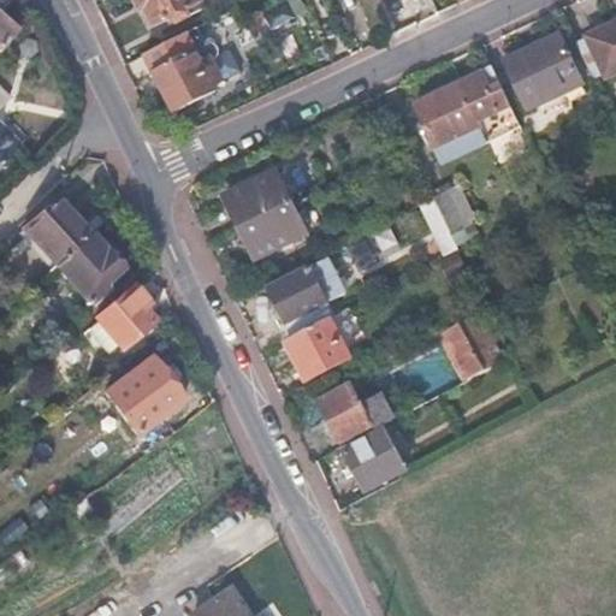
[(142,0),(155,24),(172,15),(177,22),(190,15),(187,7),(199,0),(142,0)]
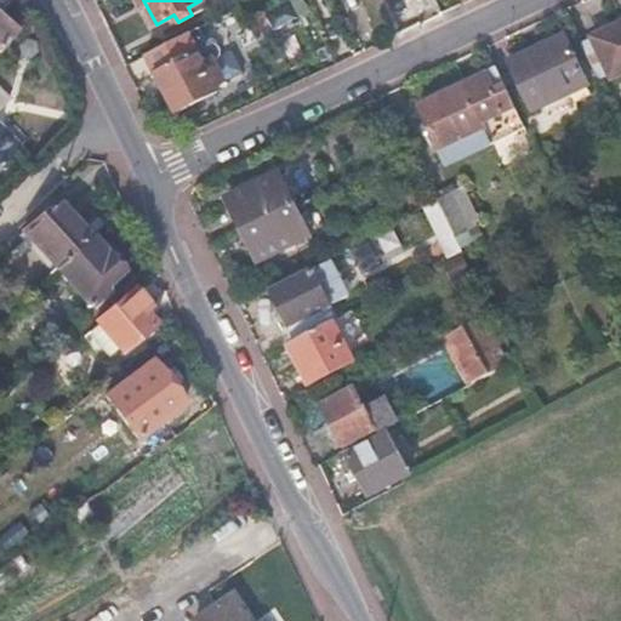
[(0,50),(15,33),(0,18),(0,50)]
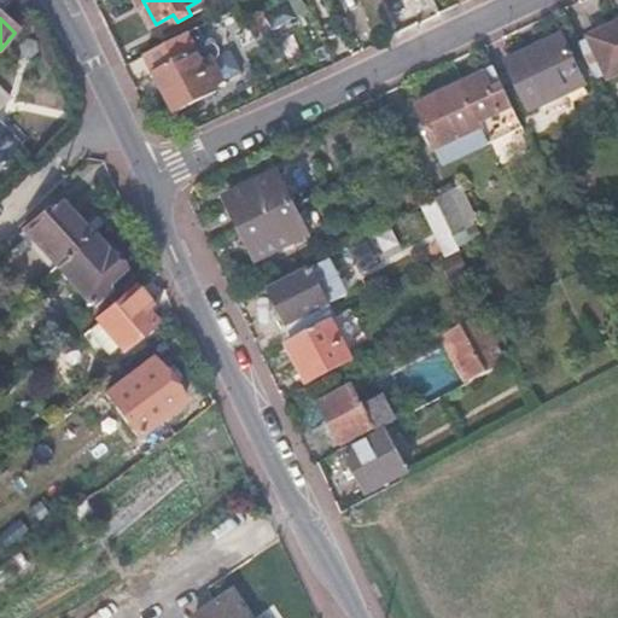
[(617,23),(589,36),(604,69),(607,77),(617,73),(617,23)]
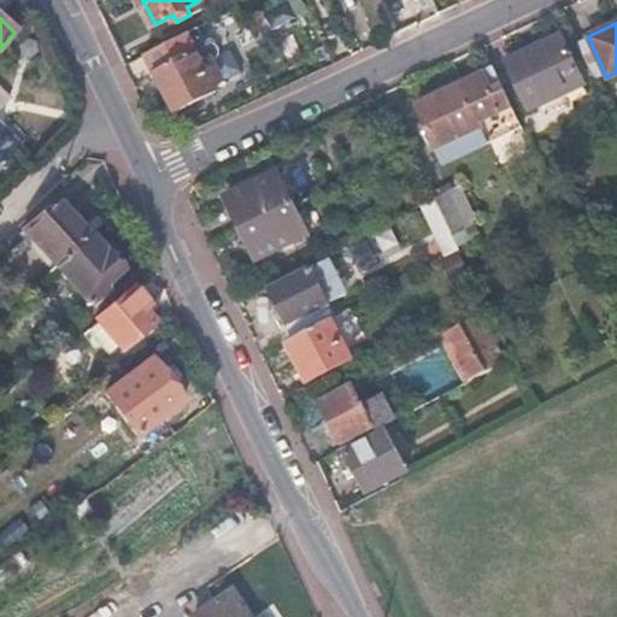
[(144,54),(152,70),(197,47),(188,33),(144,54)]
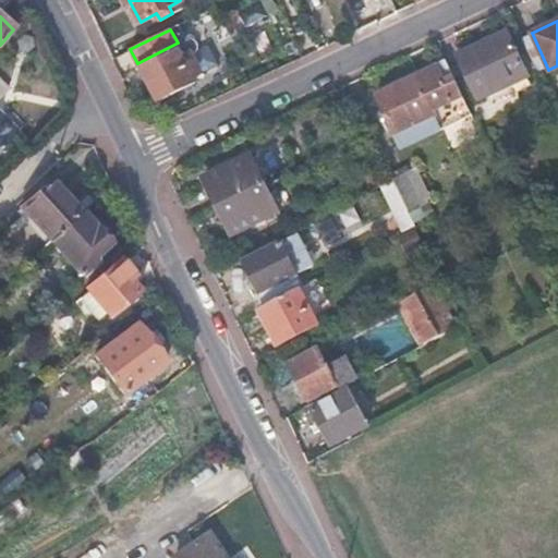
[(528,75),(507,33),(457,57),(477,100),(528,75)]
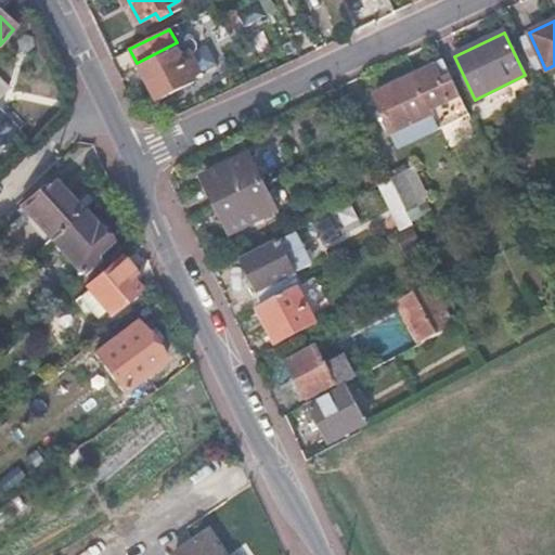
[(529,33),(518,37),(532,66),(542,62),(529,33)]
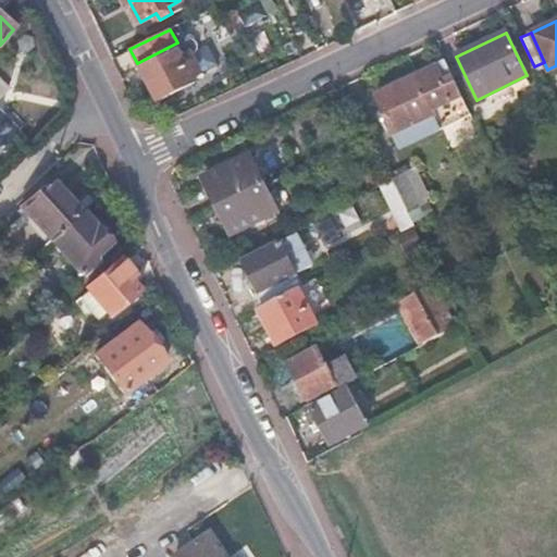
[(177,42),(137,63),(157,100),(196,81),(194,75),(201,71),(190,51),(183,56),(177,42)]
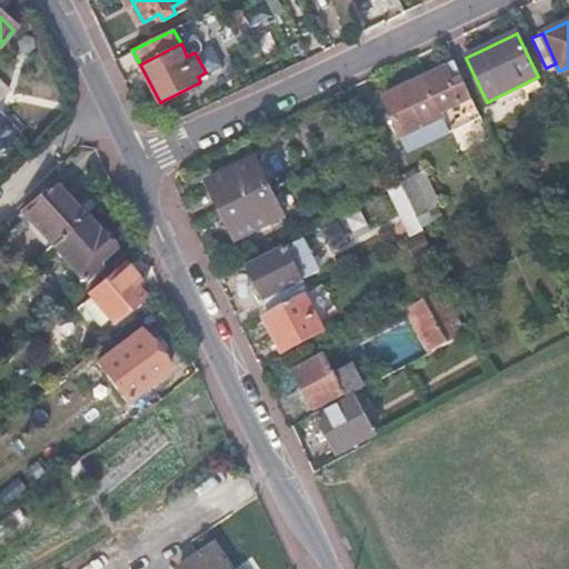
[(481,118),(456,63),(383,98),(409,151),(481,118)]
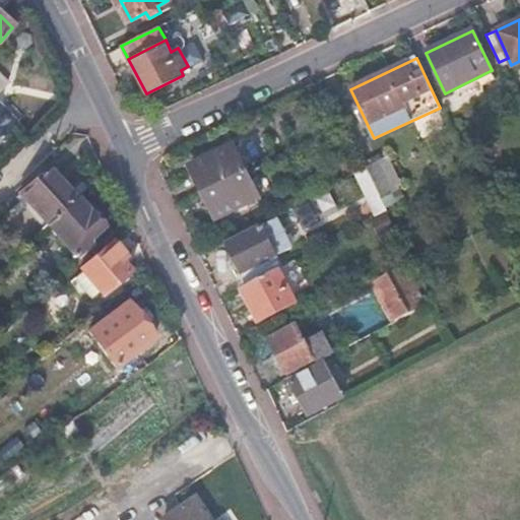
[(0,104),(0,136),(17,119),(0,104)]
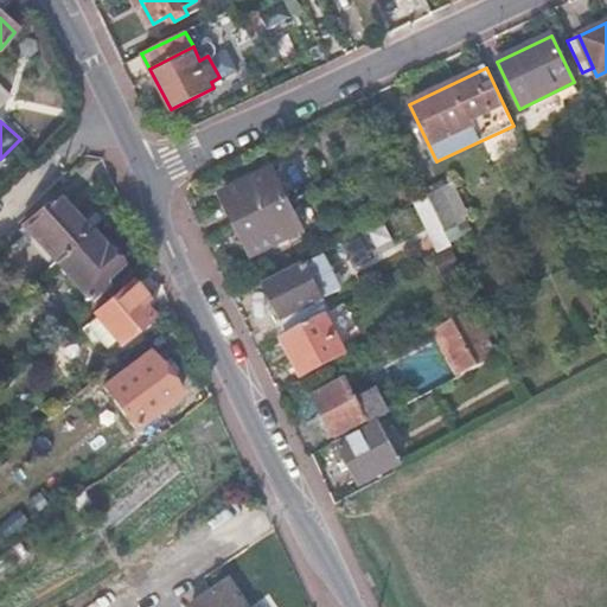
[(238,227),(289,202),(275,171),(224,196),(238,227)]
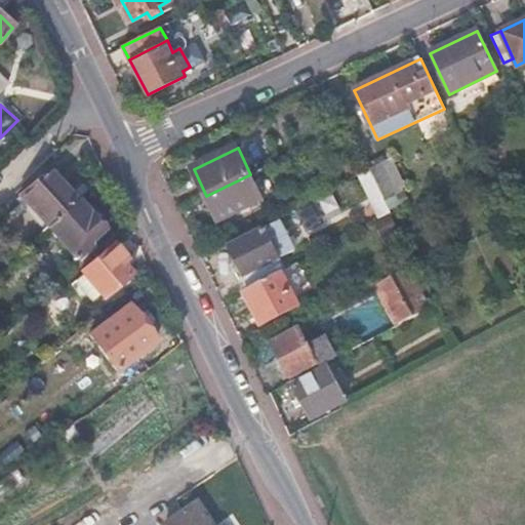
[(392,159),(370,170),(384,197),(390,194),(404,187),(392,159)]
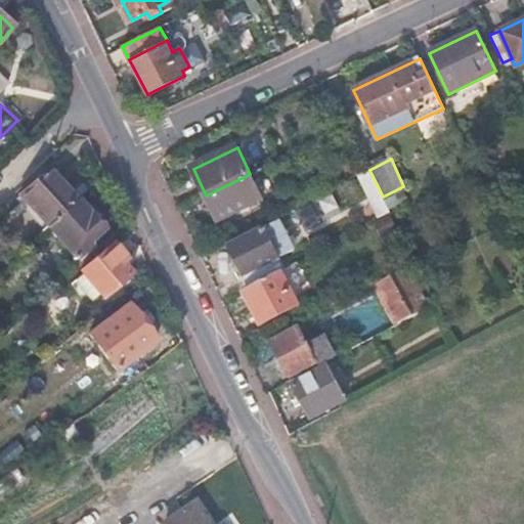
[(46,225),(76,199),(47,169),(18,194),(46,225)]
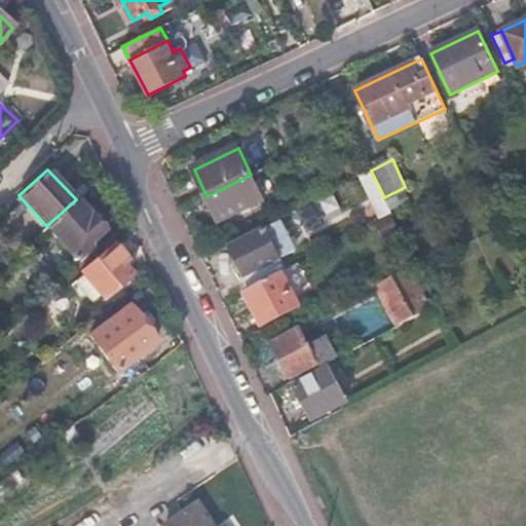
[(384,197),(371,171),(362,176),(382,218),(391,213),(384,197)]
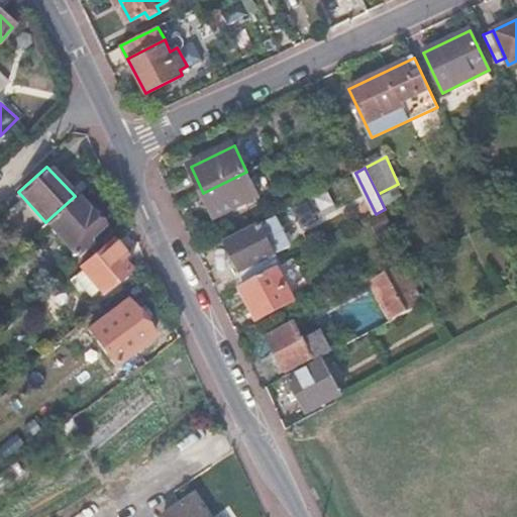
[(259,197),(246,172),(203,193),(216,218),(259,197)]
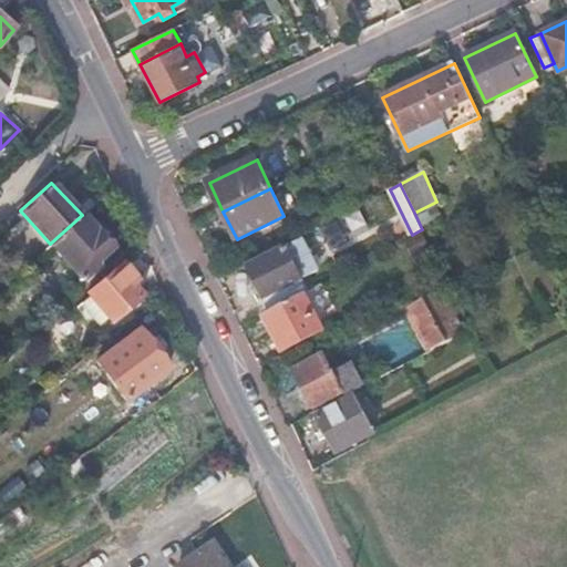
[(98,232),(82,215),(50,244),(82,280),(98,266),(95,261),(113,245),(113,240),(101,227),(98,232)]
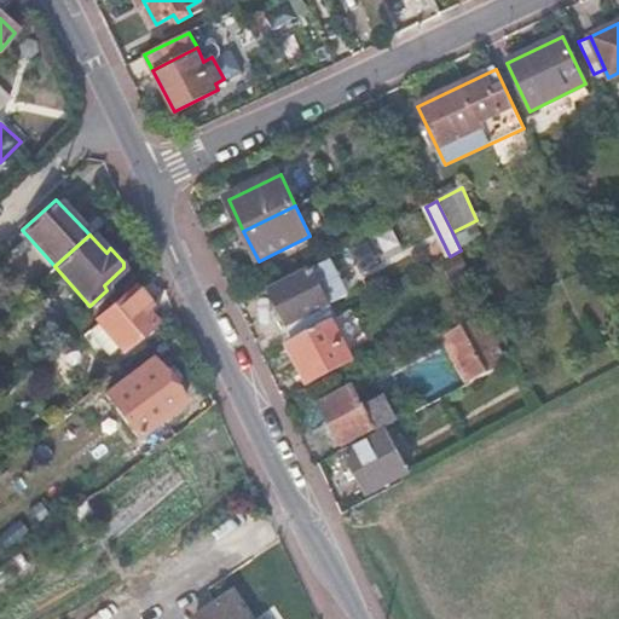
[(298,340),(334,320),(337,318),(330,306),(348,296),(329,261),(272,293),(298,340)]
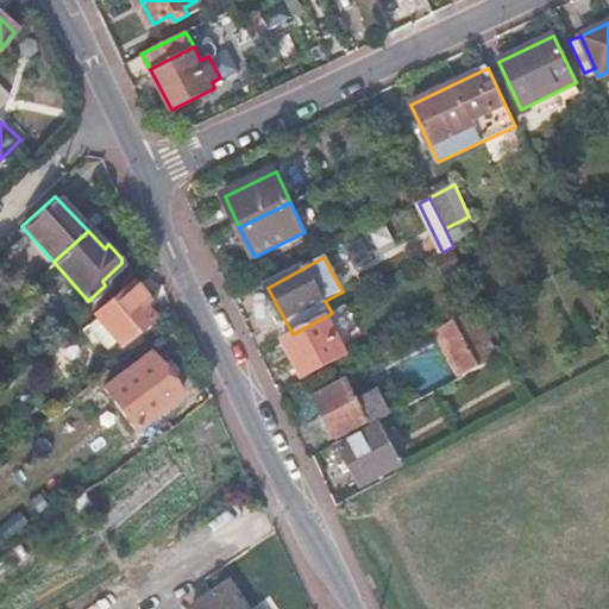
[(92,315),(114,341),(118,345),(149,318),(139,306),(142,294),(133,284),(124,286),(89,314),(92,315)]
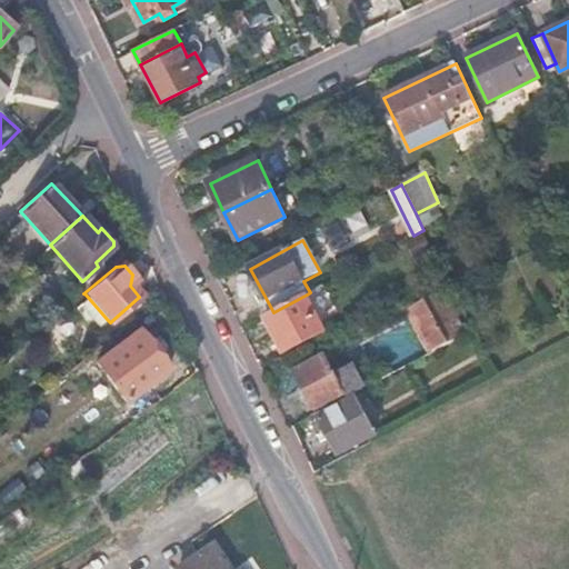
[(99,325),(107,319),(86,295),(75,306),(90,326),(96,322),(99,325)]
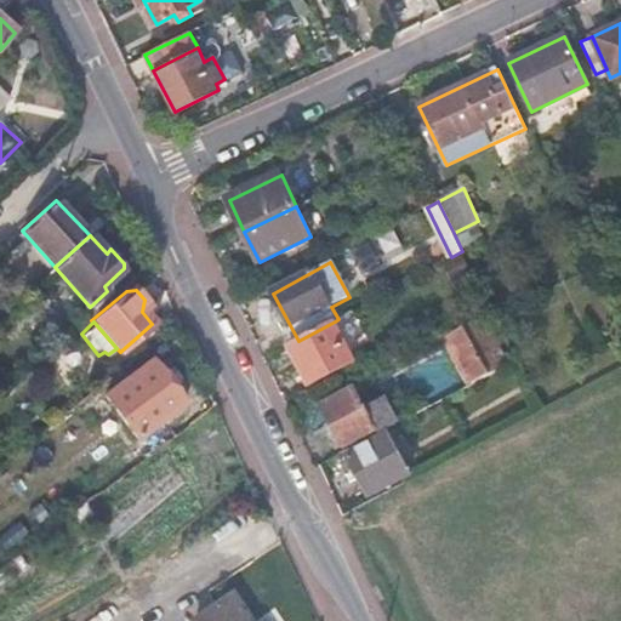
[(298,341),(290,346),(312,385),(355,362),(335,322),(298,341)]
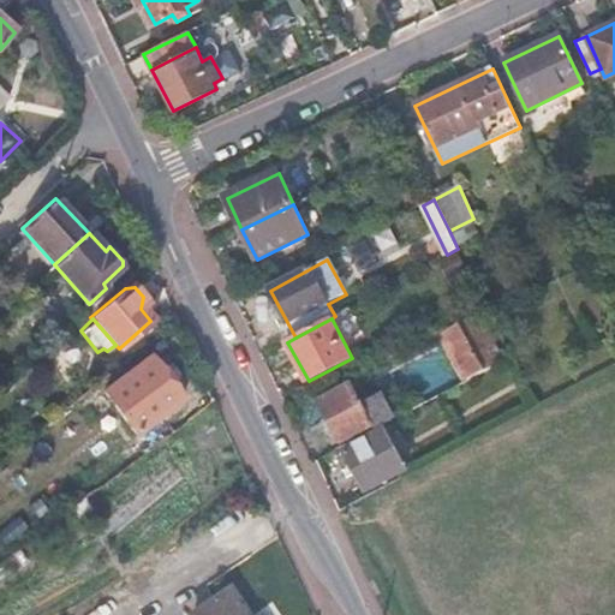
[(467,380),(485,370),(463,327),(445,335),(467,380)]
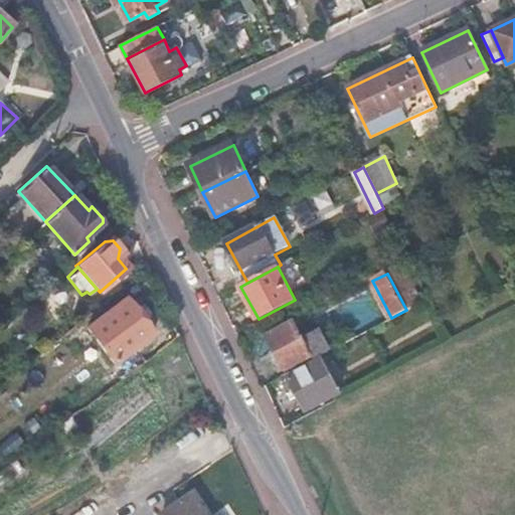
[(88,328),(115,364),(153,337),(127,300),(88,328)]
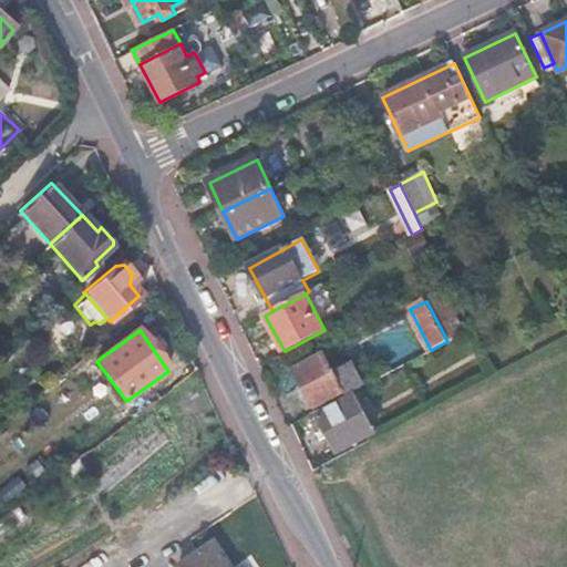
[(342,393),(344,397),(362,387),(358,379),(358,374),(353,366),(346,369),(334,350),(294,372),(313,410),(342,393)]
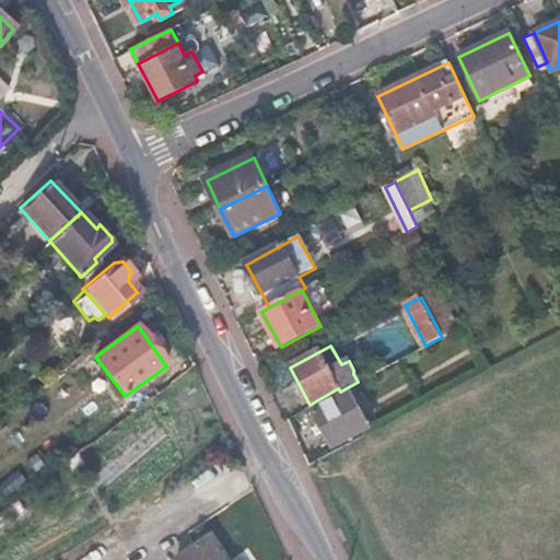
[(370,428),(351,392),(314,411),(334,446),(370,428)]
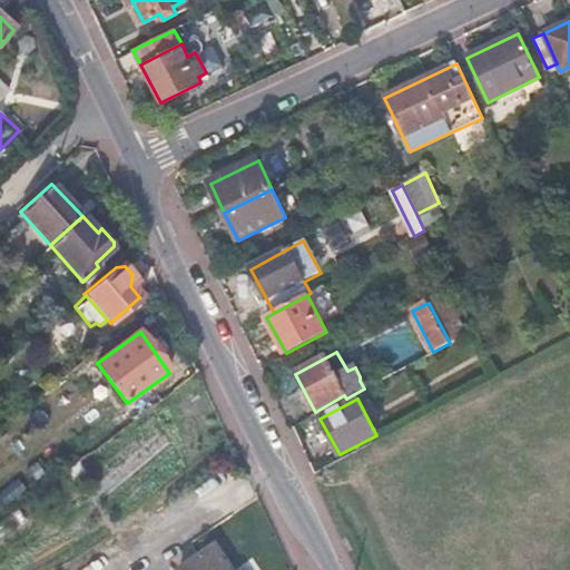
[(228,569),(213,547),(178,569),(228,569)]
